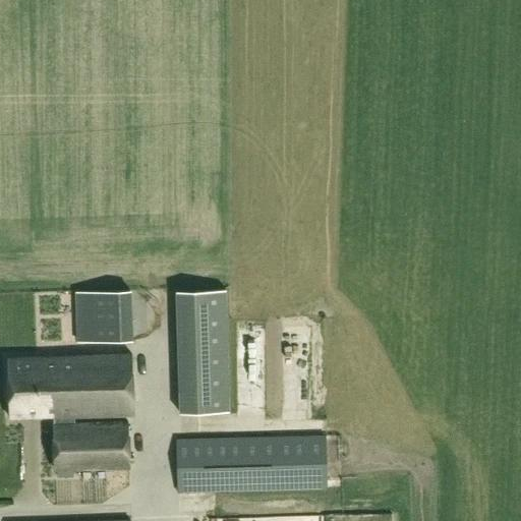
[(181,412),(230,410),(226,288),(177,290),(181,412)]
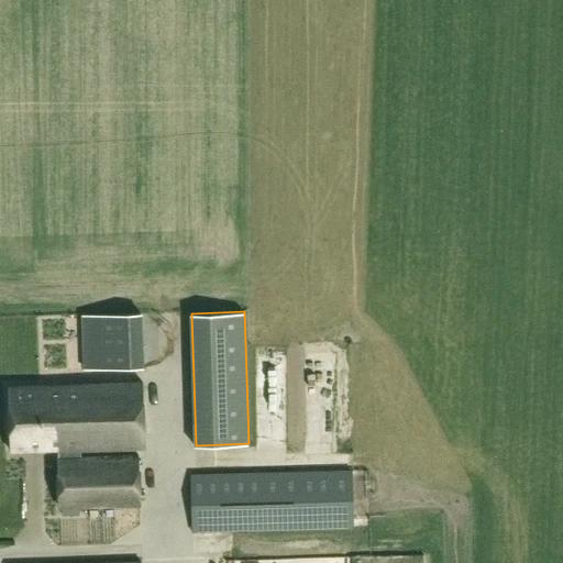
[(62,516),(80,516),(80,507),(141,505),(140,455),(81,457),(80,449),(146,446),(144,383),(9,387),(11,451),(57,450),(59,507),(63,507),(62,516)]
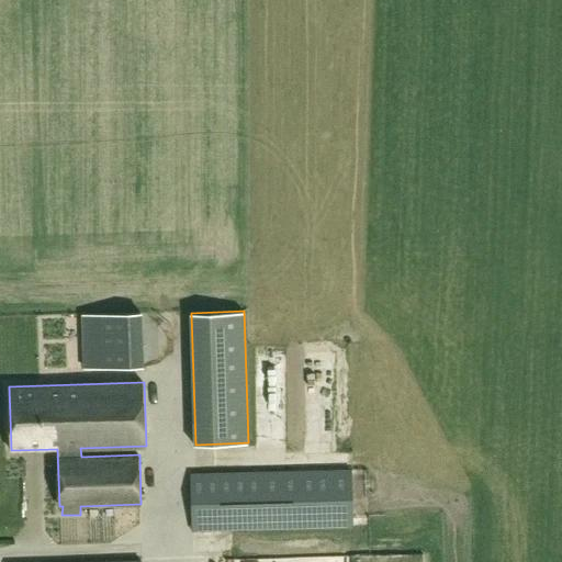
[(349,403),(349,415),(367,414),(367,402),(349,403)]
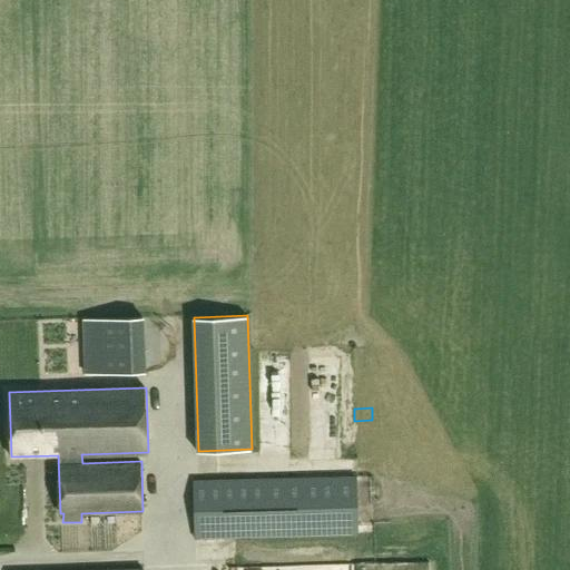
[(193,480),(194,540),(359,534),(357,475),(193,480)]
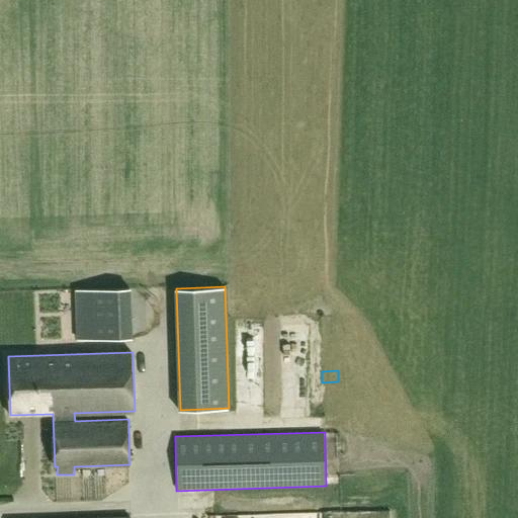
[(198,517),(285,517),(286,507),(198,510),(198,517)]
